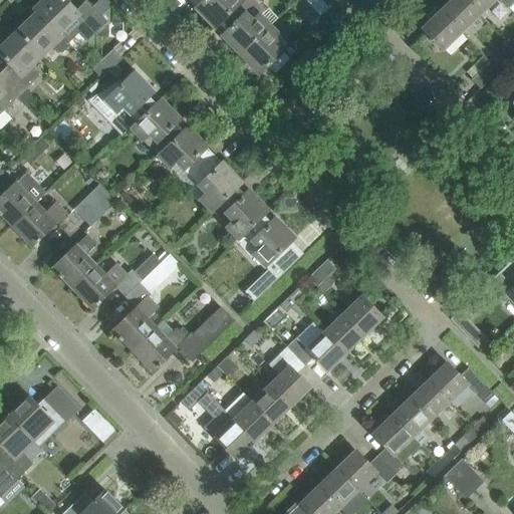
[(69,23),(78,33),(86,41),(107,22),(93,7),(81,18),(64,0),(43,0),(33,9),(36,12),(58,34),(69,23)]
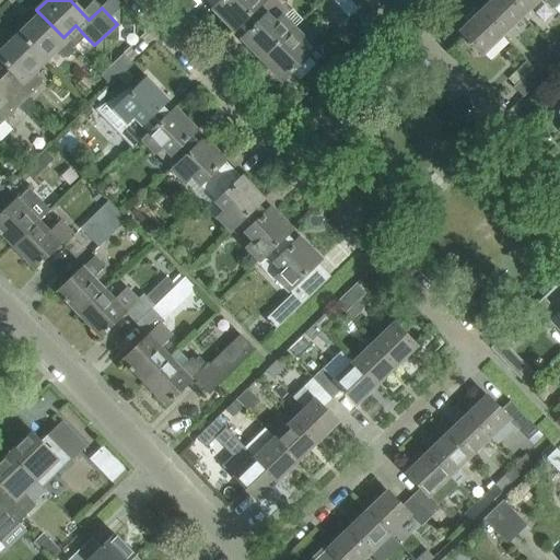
[(257,4),(258,6),(264,0),(214,0),(219,3),(212,9),(233,31),(240,25),(237,23),(257,4)]
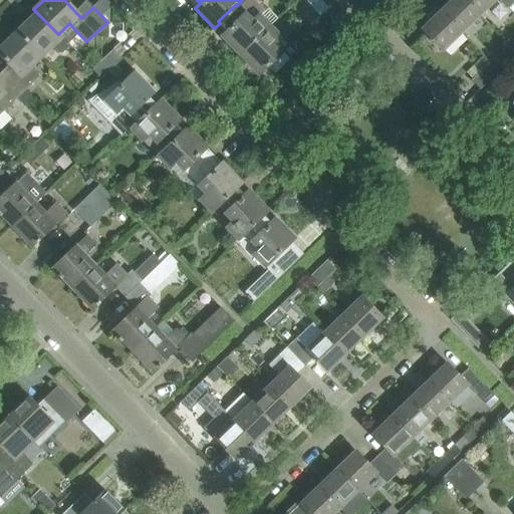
[(304,0),(319,16),(328,7),(320,0),(304,0)]
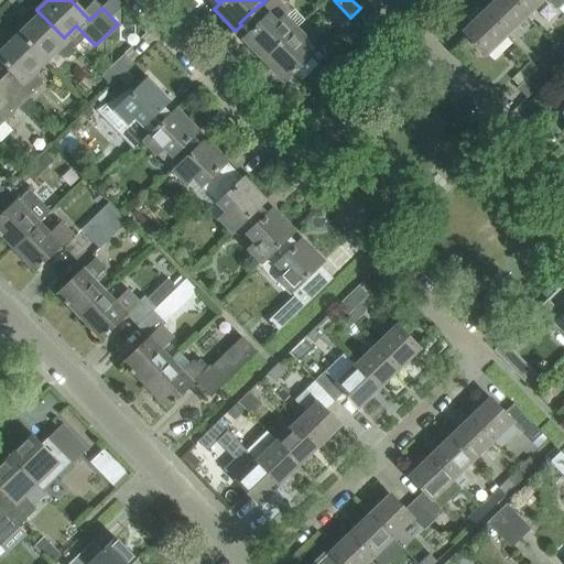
[(510,0),(494,0),(483,11),(506,36),(527,17),(510,0)]
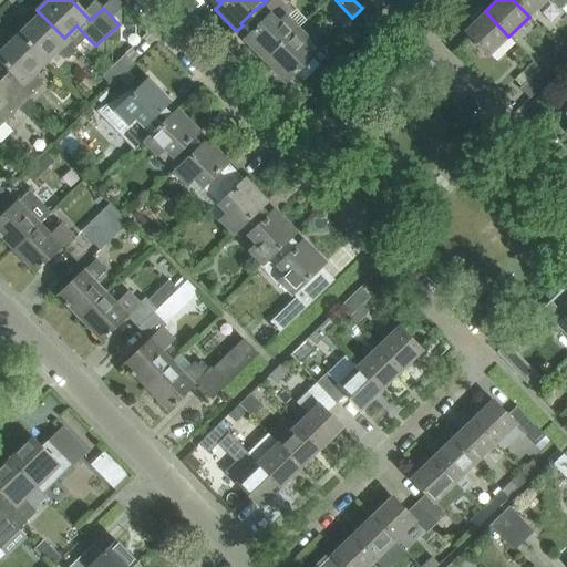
[(566,0),(513,0),(529,17),(545,0),(553,0),(562,9),(566,2),(566,0)]
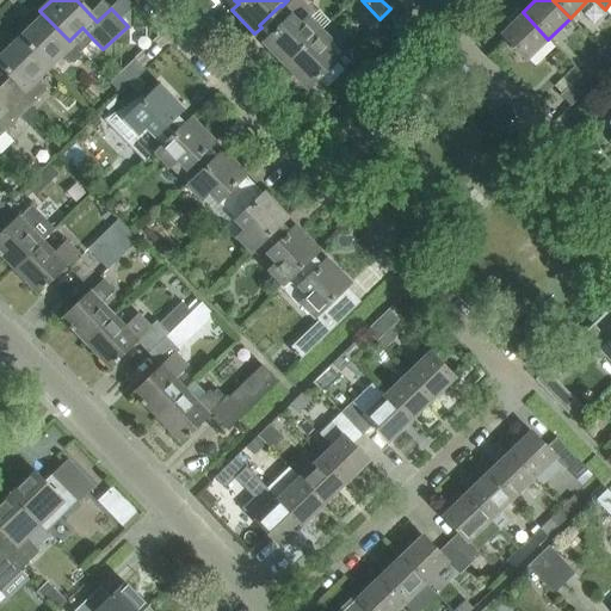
[(264,42),(285,66),(320,32),(306,18),(298,24),(282,6),(281,5),(259,25),(261,28),(270,36),(264,42)]
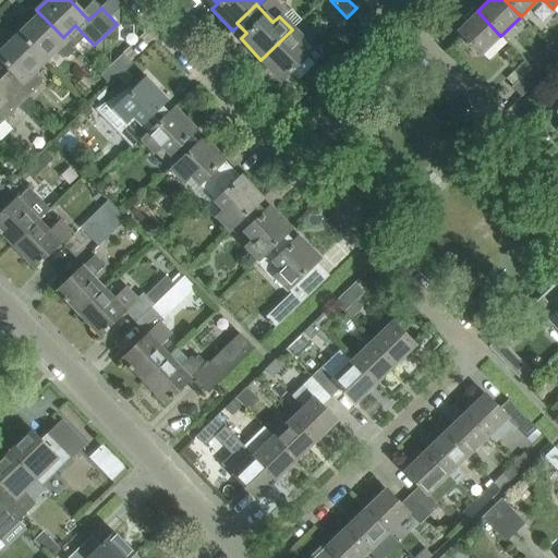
[(481,55),(500,36),(477,11),(457,31),(481,55)]
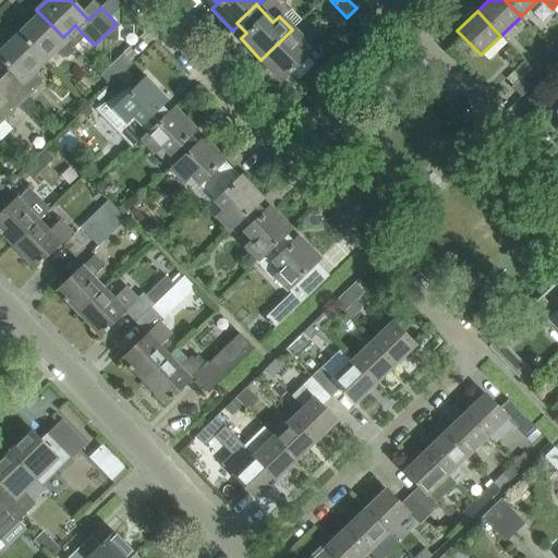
[(39,13),(17,34),(44,61),(56,49),(65,59),(75,50),(63,37),(39,13)]
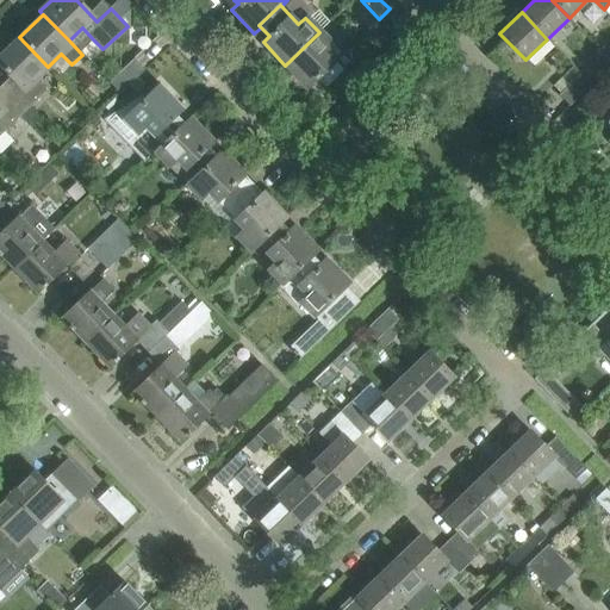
[(332,44),(319,32),(285,66),(307,88),(317,78),(327,87),(343,70),(325,51),(332,44)]
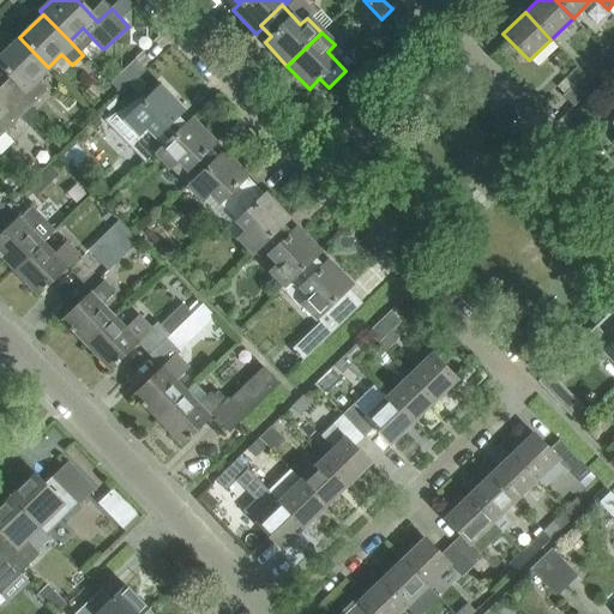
[(0,65),(16,82),(6,91),(25,112),(47,91),(35,79),(48,67),(19,37),(0,56),(0,65)]
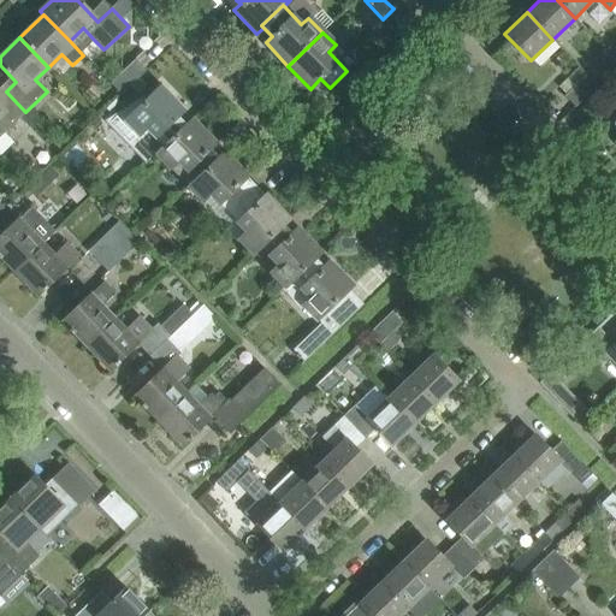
[(606,76),(615,66),(615,60),(611,57),(599,69),(606,76)]
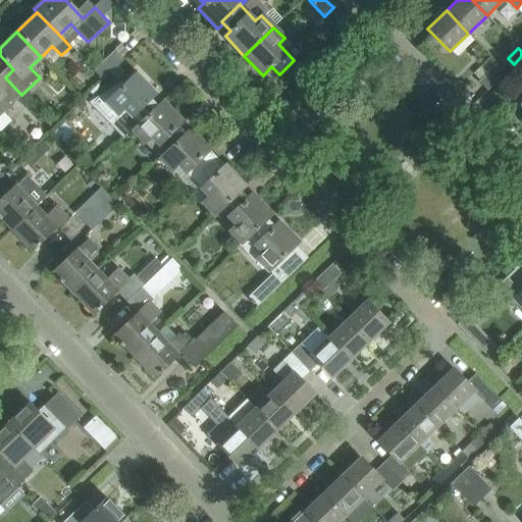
[(103,80),(123,59),(115,51),(95,71),(103,80)]
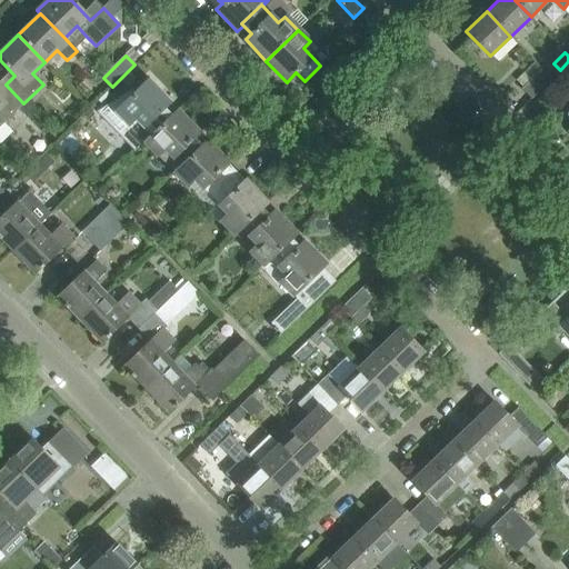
[(536,61),(523,72),(531,80),(521,89),(531,99),(551,79),(536,61)]
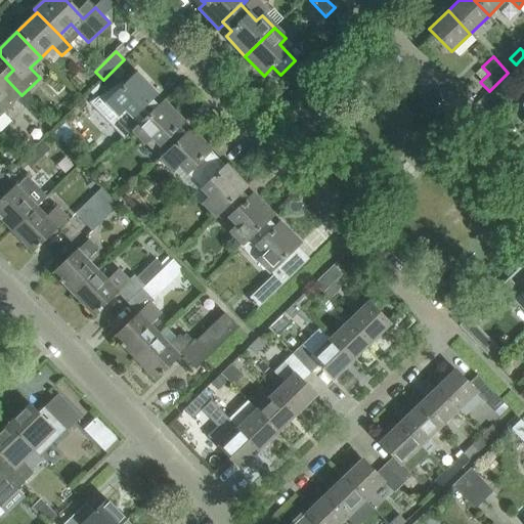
[(125,140),(134,130),(141,124),(141,125),(159,107),(158,106),(150,99),(156,94),(136,74),(125,85),(121,81),(99,95),(117,114),(107,122),(125,140)]
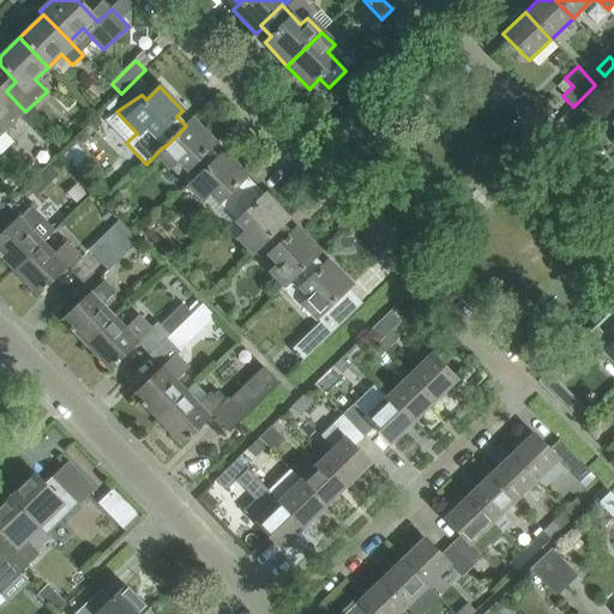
[(0,136),(4,133),(25,112),(6,91),(0,97),(0,136)]
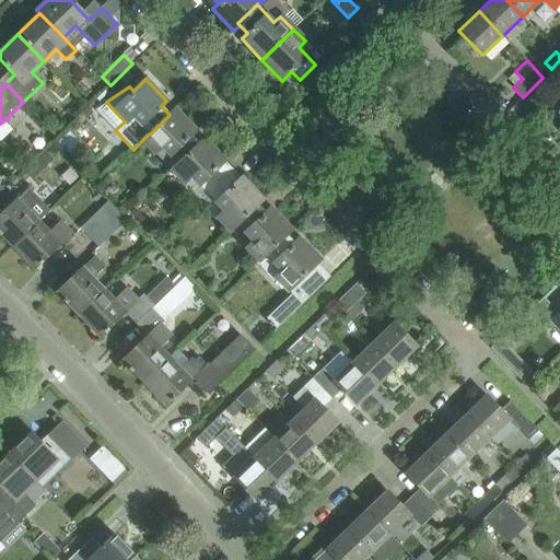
[(351,115),(334,93),(314,109),(331,130),(351,115)]
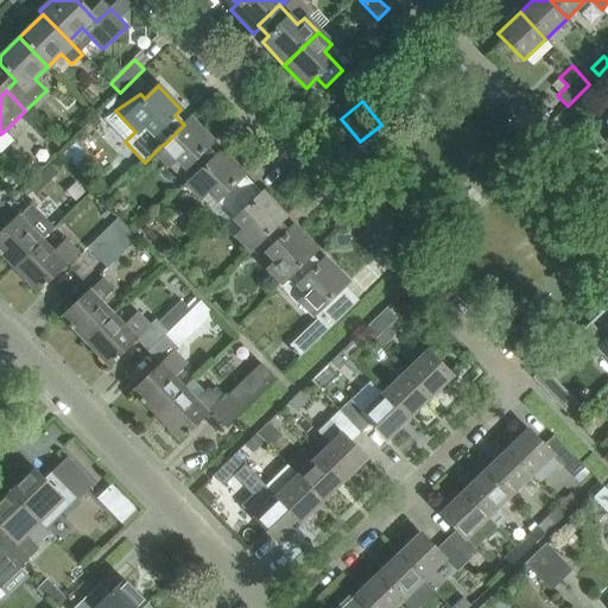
[(190,118),(183,124),(184,125),(164,145),(164,144),(156,151),(188,184),(195,177),(196,177),(216,158),(215,157),(207,147),(213,141),(190,118)]
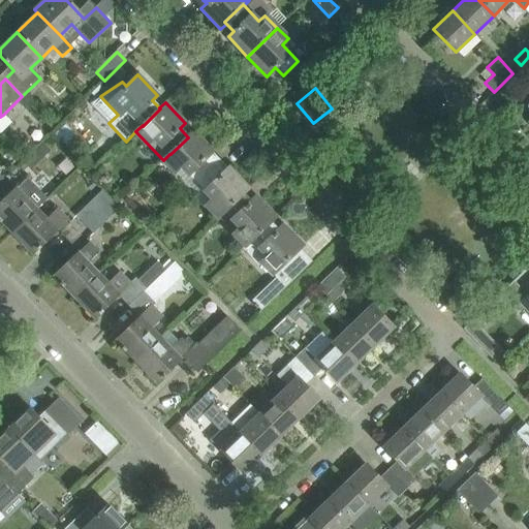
[(170,154),(169,154),(163,160),(175,173),(182,165),(196,181),(214,164),(207,157),(212,151),(192,131),(187,136),(188,137),(170,154)]
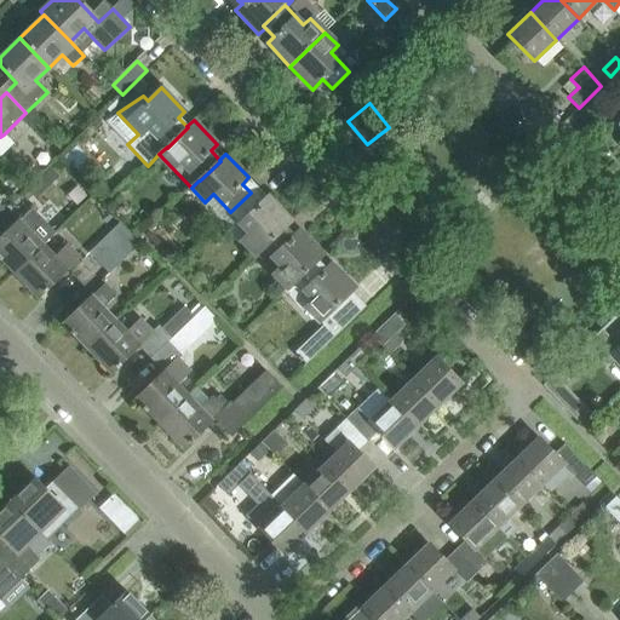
[(26,188),(35,197),(58,176),(47,166),(26,188)]
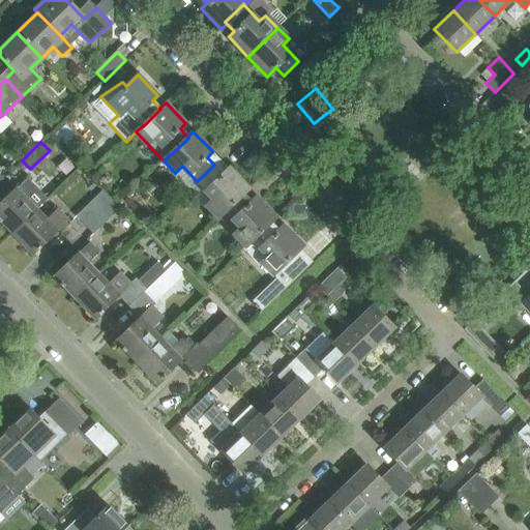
[(218,217),(226,211),(225,210),(242,194),(243,194),(248,188),(229,168),(223,173),(214,165),(197,181),(214,199),(207,205),(218,217)]
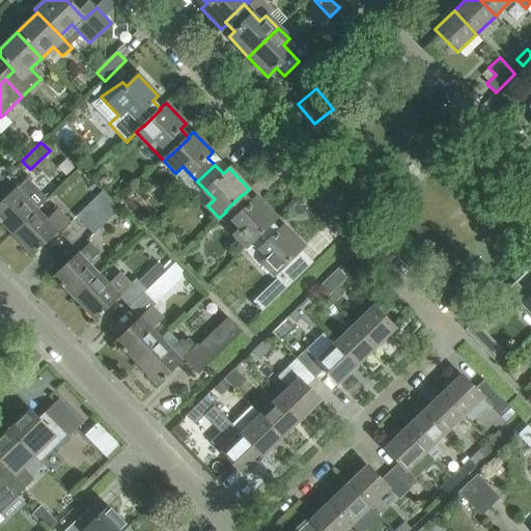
[(27,178),(0,203),(0,223),(2,221),(12,232),(36,210),(47,199),(27,178)]
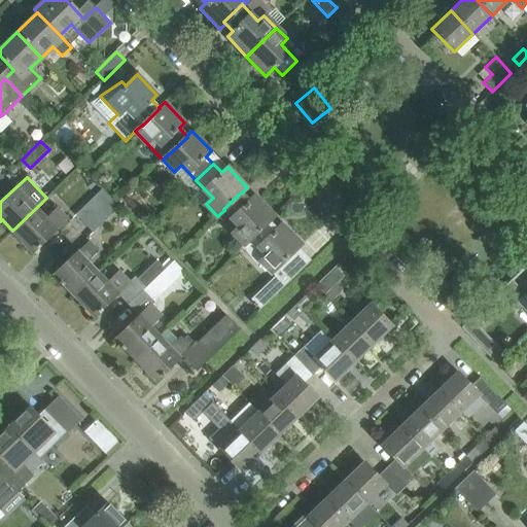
[(111,197),(106,191),(103,188),(76,215),(84,223),(111,197)]
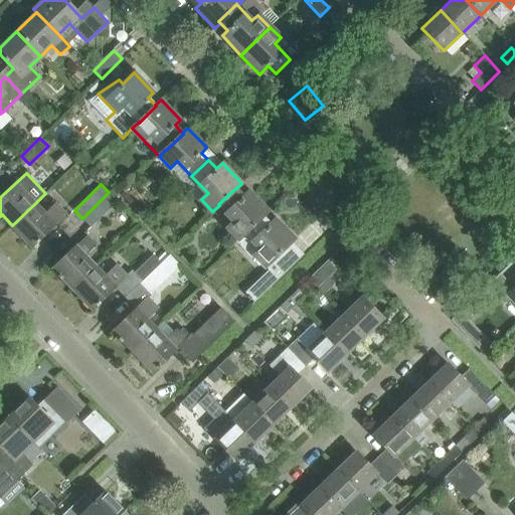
[(218,204),(219,205),(234,221),(228,227),(239,238),(245,232),(244,231),(262,215),(263,216),(268,211),(248,191),(243,196),(236,188),(235,188),(218,204)]
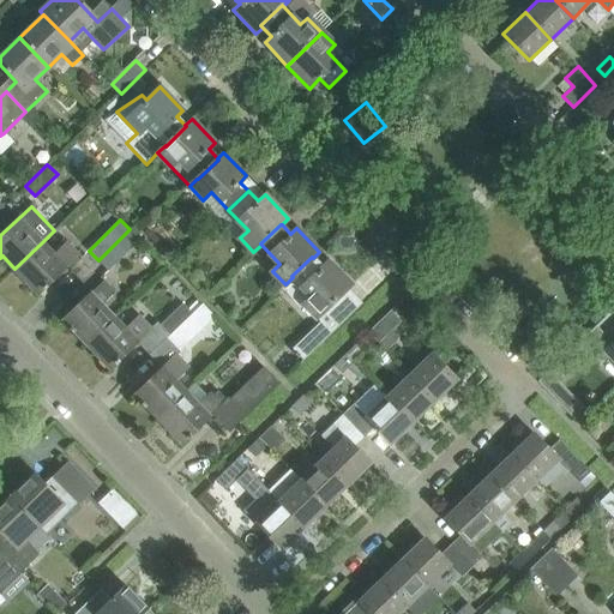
[(139,240),(130,229),(98,260),(109,270),(139,240)]
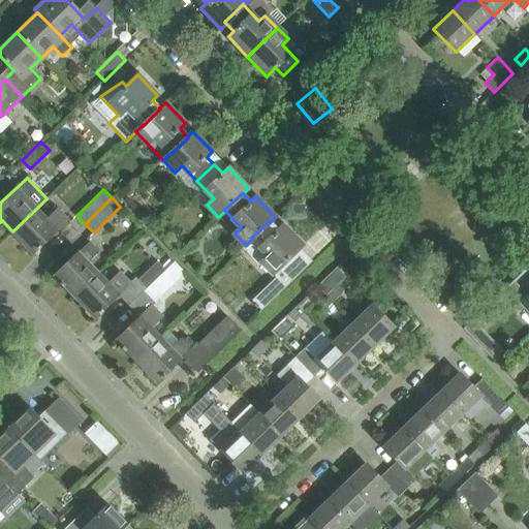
[(47,220),(36,209),(12,231),(32,253),(36,248),(38,250),(41,247),(40,245),(68,219),(59,209),(47,220)]
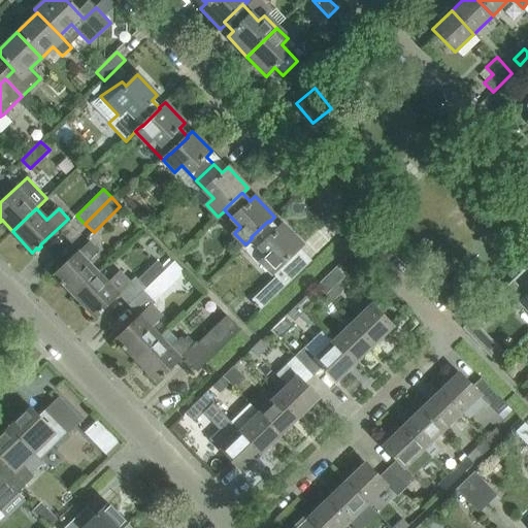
[(272,273),(302,244),(282,224),(276,229),(269,222),(268,221),(251,237),(252,238),(245,244),(242,248),(261,267),(263,265),(272,273)]
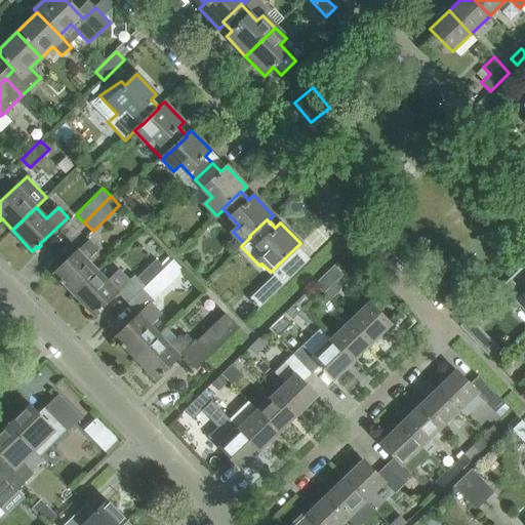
[(63,283),(74,294),(97,271),(87,260),(98,249),(89,239),(53,274),(59,280),(58,281),(62,285),(63,283)]
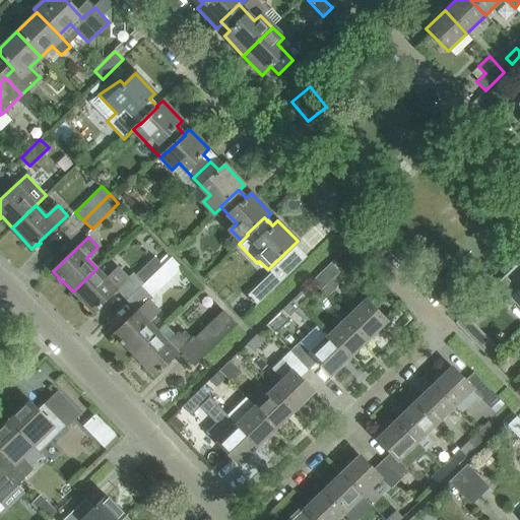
[(144,283),(163,265),(154,257),(136,275),(144,283)]
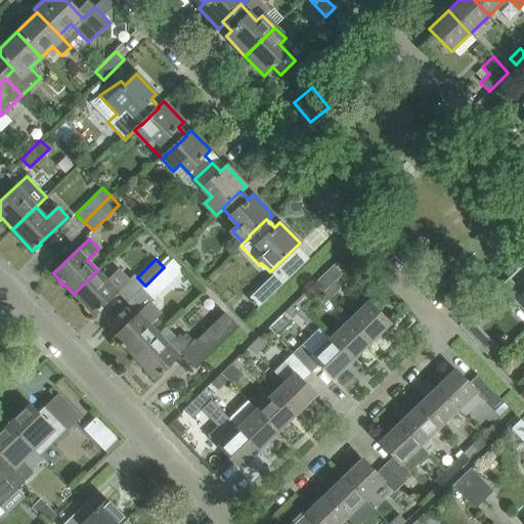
[(164,267),(145,286),(155,294),(181,268),(172,259),(164,267)]
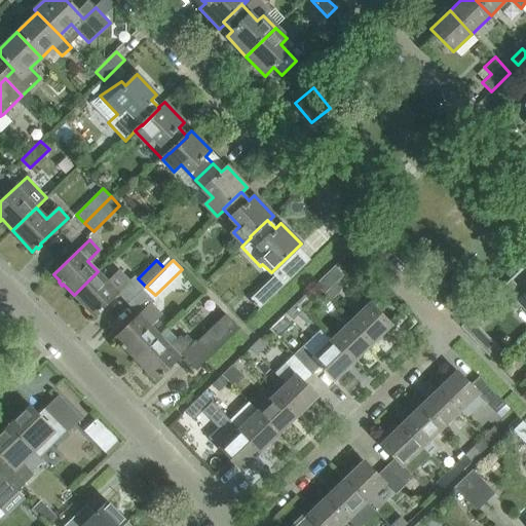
[(315,285),(330,300),(341,290),(334,284),(343,275),(334,266),(315,285)]
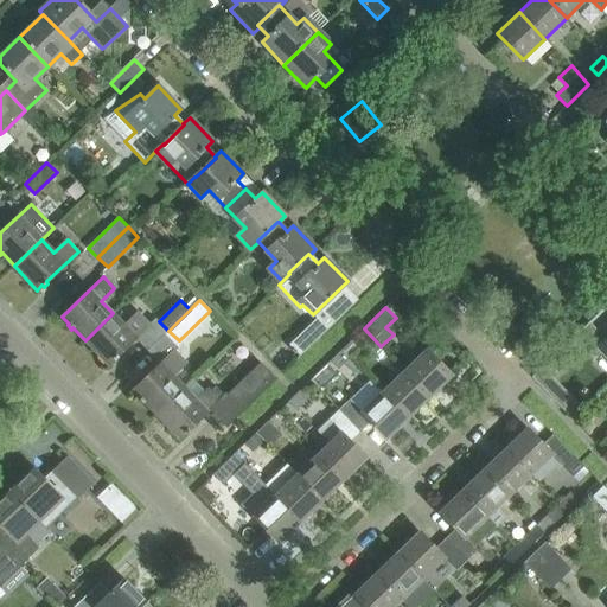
[(125,326),(113,313),(85,340),(108,364),(113,359),(115,360),(119,357),(117,355),(149,324),(138,313),(125,326)]
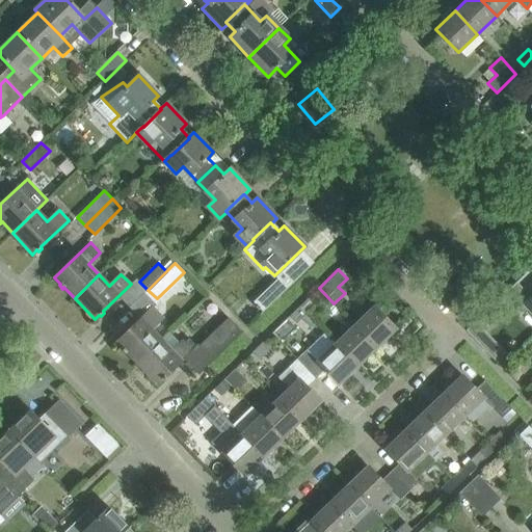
[(253,302),(262,312),(286,289),(277,280),(253,302)]
